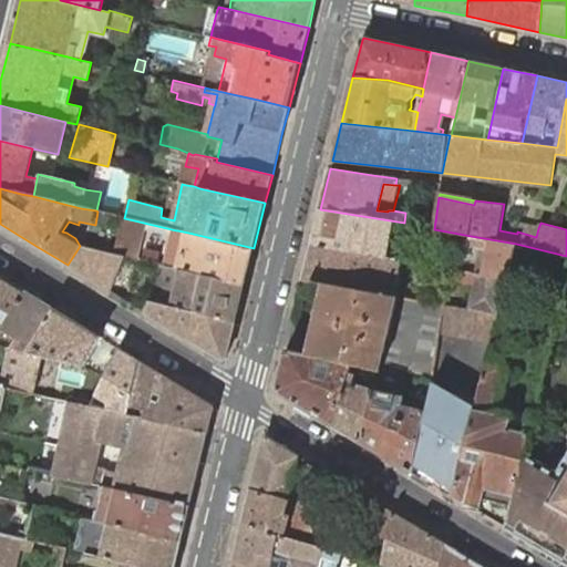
[(317,224),(311,244),(388,257),(393,233),(408,236),(409,224),(404,223),(320,209),(317,224)]
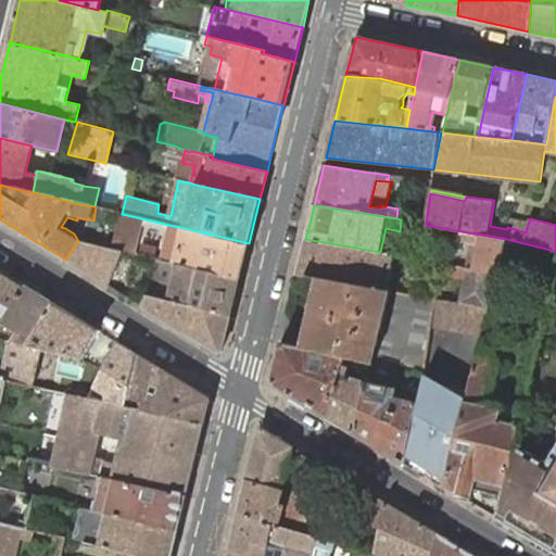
[(240,279),(249,243),(185,228),(174,226),(173,226),(131,216),(122,214),(114,250),(123,252),(136,254),(143,226),(172,232),(172,234),(165,262),(177,264),(240,279)]
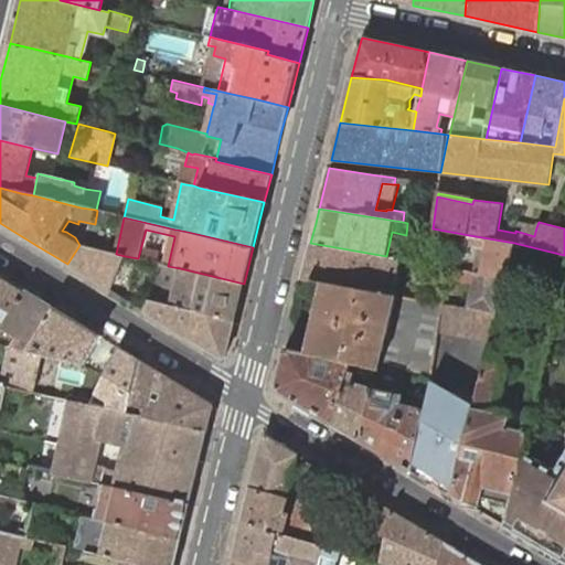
[(534,236),(536,227),(518,223),(515,231),(534,236)]
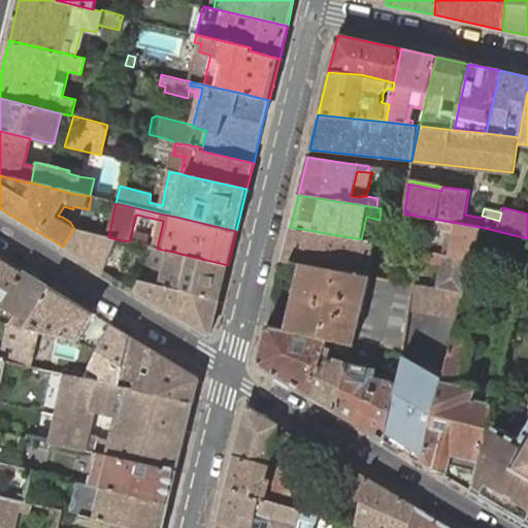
[(454,234),(449,257),(472,260),(481,227),(438,220),(436,230),(454,234)]
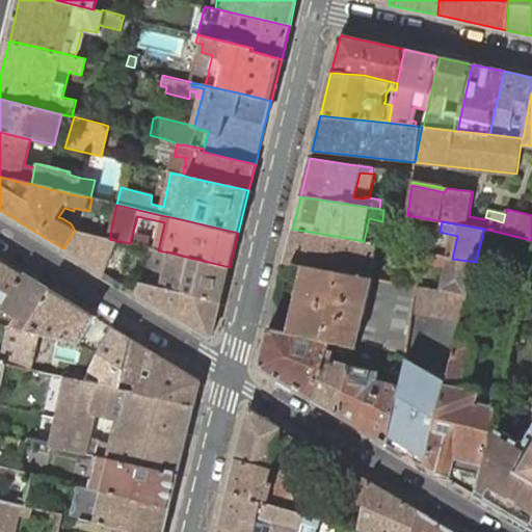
[(292,229),(285,262),(304,266),(372,277),(376,251),(377,244),(364,241),(292,229)]
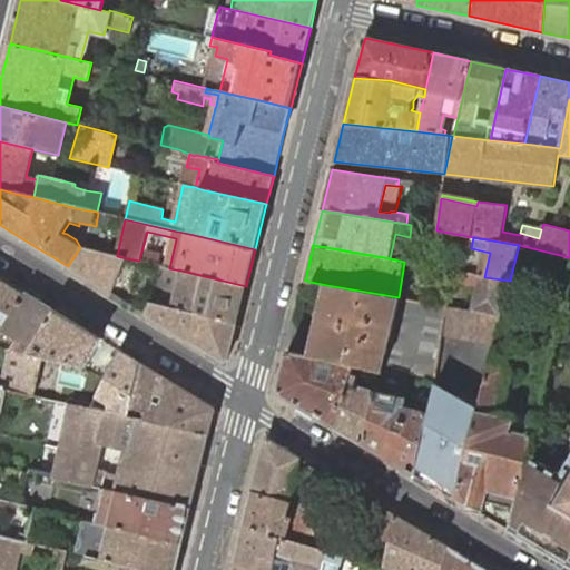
[(80,247),(68,266),(96,283),(111,293),(126,258),(117,256),(80,247)]
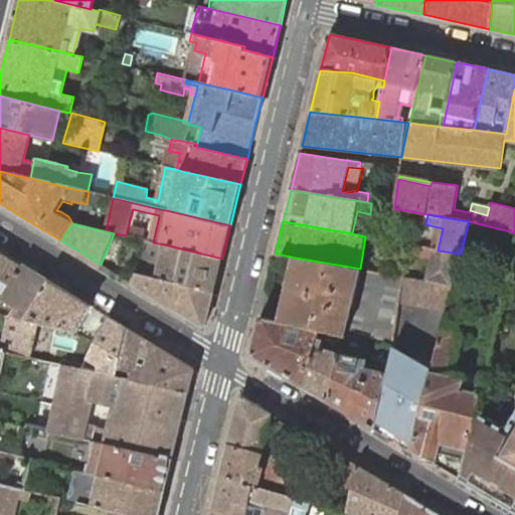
[(214,293),(222,259),(164,244),(153,242),(150,241),(149,248),(142,276),(156,279),(214,293)]
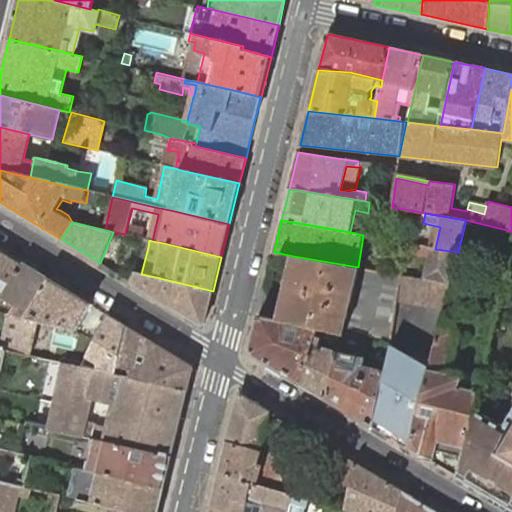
[(435,249),(431,247),(429,257),(424,279),(451,284),(458,252),(435,249)]
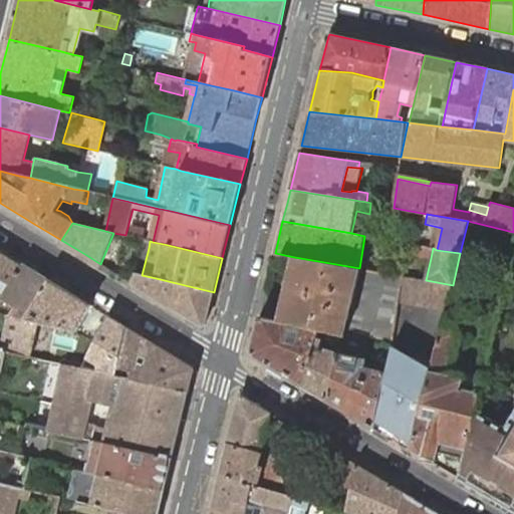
[(0,278),(11,285),(24,264),(0,249),(0,278)]
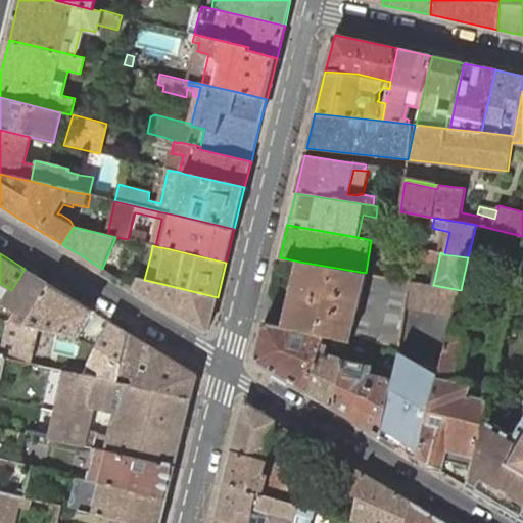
[(299,262),(284,327),(325,335),(349,341),(398,351),(407,307),(411,281),(366,273),(299,262)]
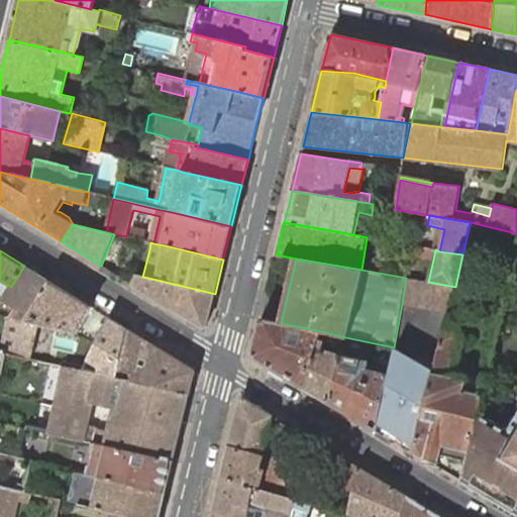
[(24,266),(11,287),(7,293),(3,301),(0,305),(0,315),(7,304),(15,309),(11,317),(16,319),(26,321),(49,282),(33,272),(24,266)]
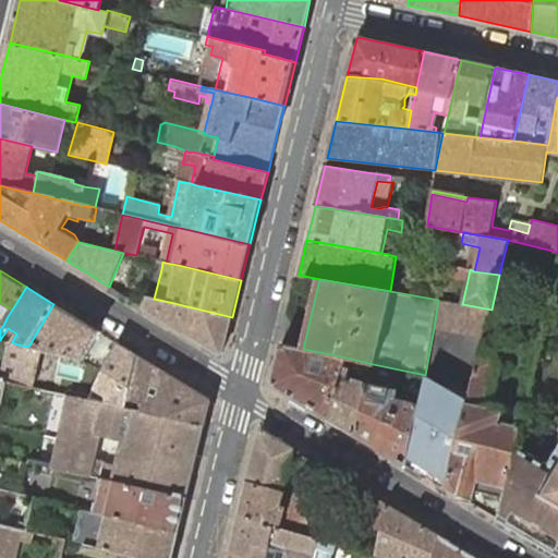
[(222,353),(232,317),(169,302),(154,299),(148,298),(142,306),(220,354),(222,353)]
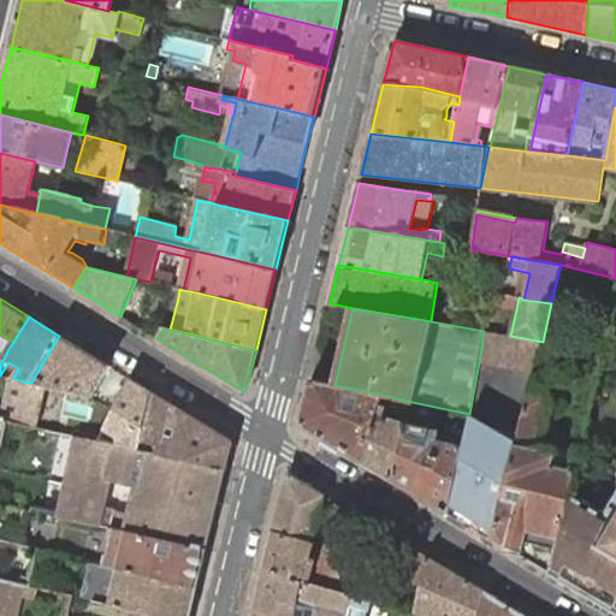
[(510,336),(484,331),(479,362),(534,373),(543,342),(510,336)]
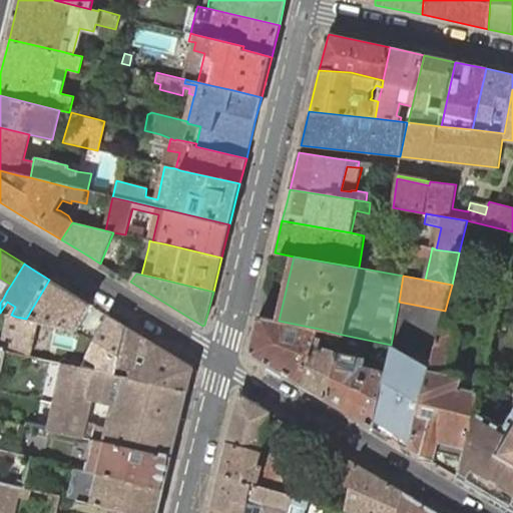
[(0,286),(7,291),(11,285),(0,278),(0,286)]
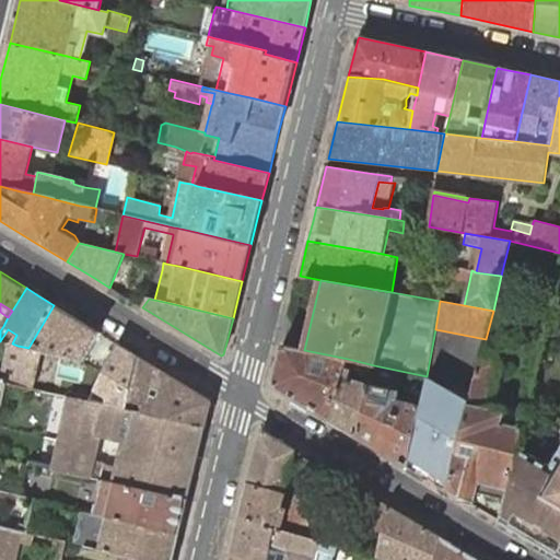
[(73,316),(54,305),(28,348),(42,350),(83,360),(100,333),(73,316)]
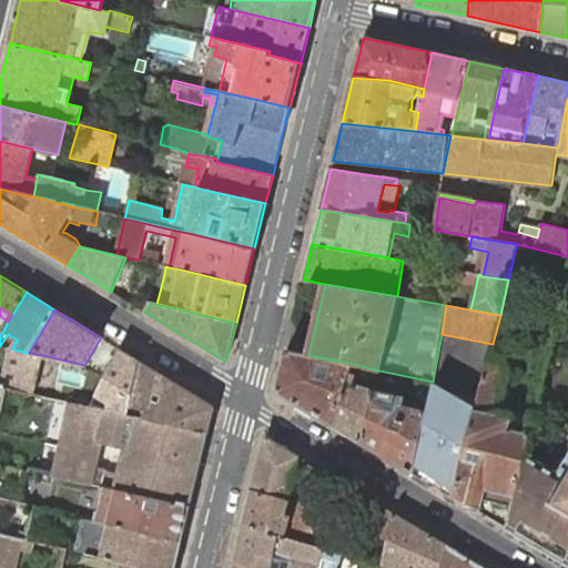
[(115,346),(101,337),(84,365),(102,368),(115,346)]
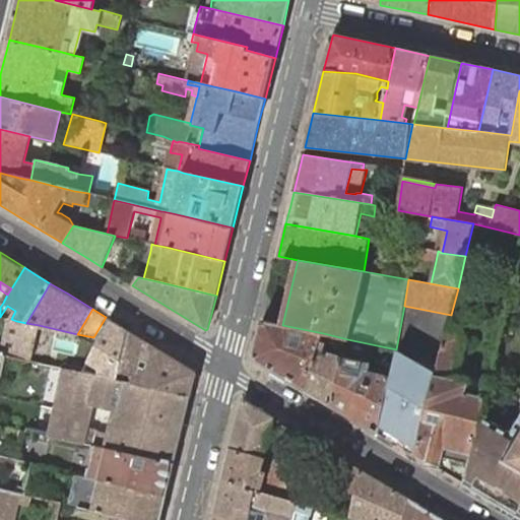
[(39,325),(26,323),(16,321),(11,319),(10,319),(2,354),(6,355),(30,361),(39,325)]
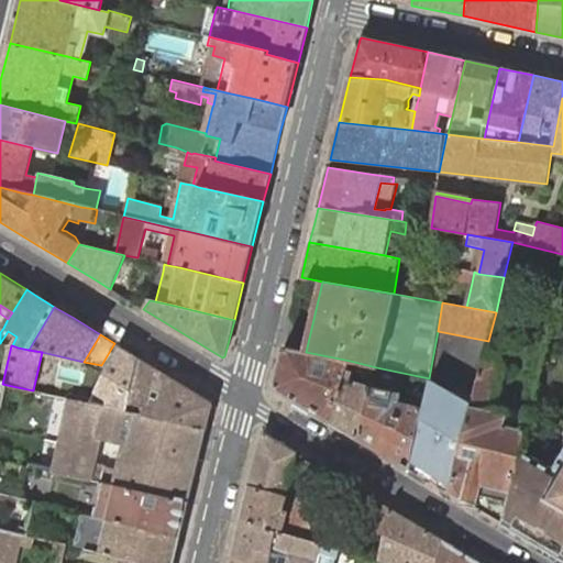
[(116,351),(110,367),(107,381),(111,382),(132,394),(140,359),(123,348),(116,351)]
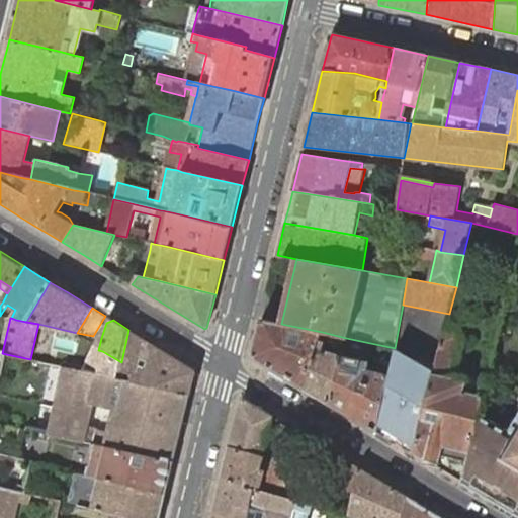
[(281,324),(262,320),(252,355),(253,358),(288,378),(305,389),(320,341),(322,332),(281,324)]
